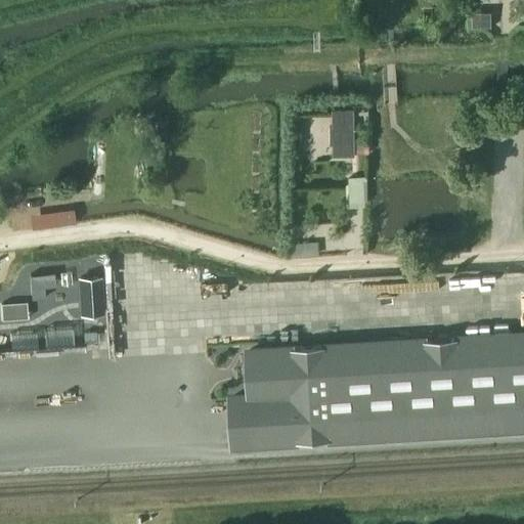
[(482,11),(471,11),(472,28),(482,28),(482,11)]
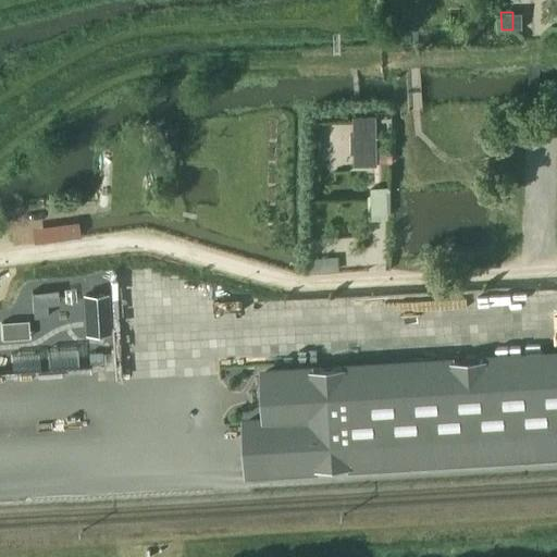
[(353,133),(350,134),(350,153),(354,153),(354,166),(356,166),(378,165),(376,115),(355,116),(353,115),(353,133)]
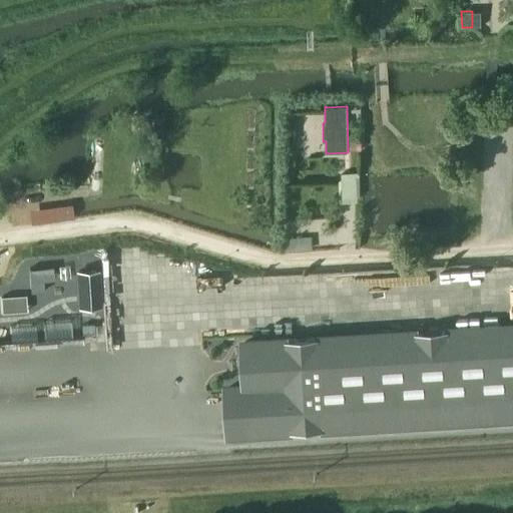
[(356,173),(343,173),(344,202),(357,201),(356,173)]
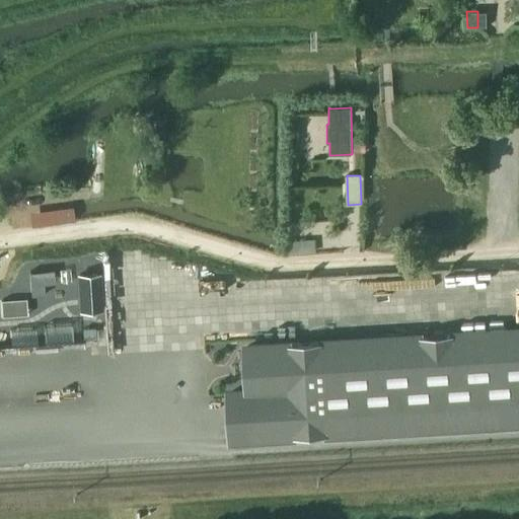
[(73,207),(29,213),(31,227),(75,221),(73,207)]
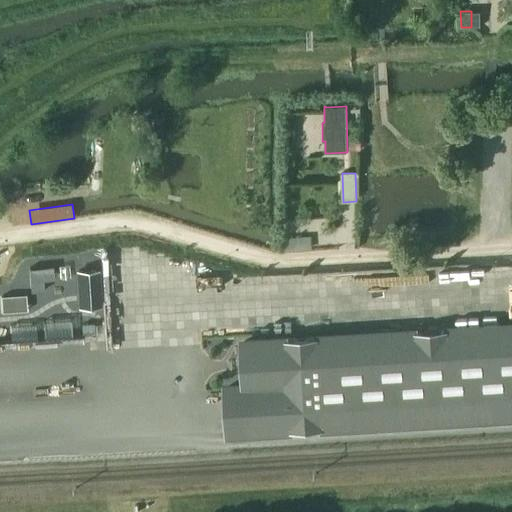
[(222,217),(214,217),(213,230),(221,230),(222,217)]
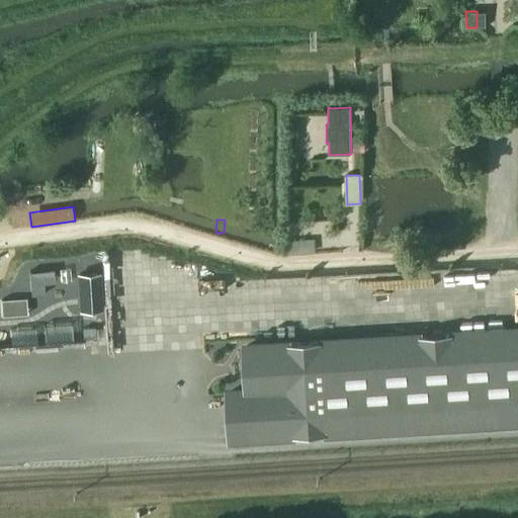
[(314,239),(285,241),(286,252),(314,251),(314,239)]
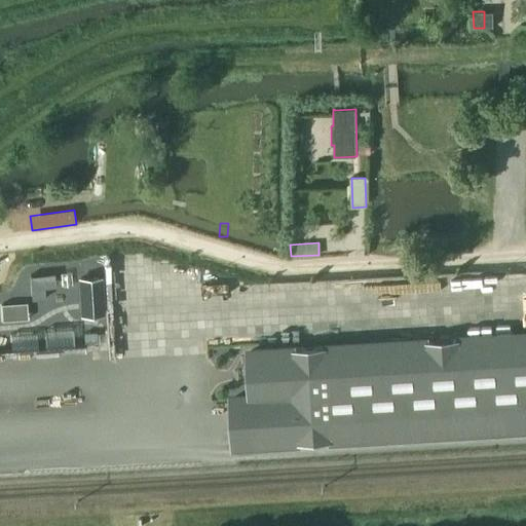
[(220,243),(218,255),(229,256),(230,245),(220,243)]
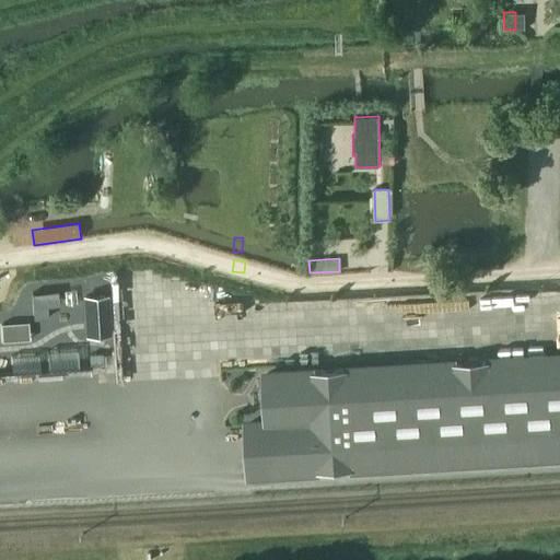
[(194,275),(194,289),(205,289),(206,275),(194,275)]
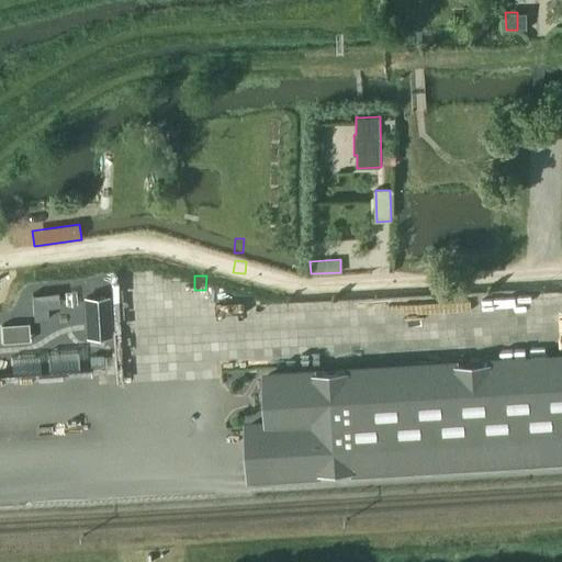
[(268,427),(247,429),(250,476),(561,458),(561,361),(266,379),(268,427)]
